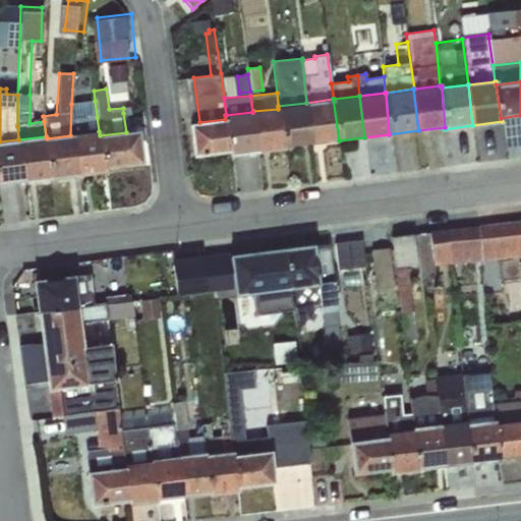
[(333,99),(306,103),(310,145),(339,140),(333,99)]
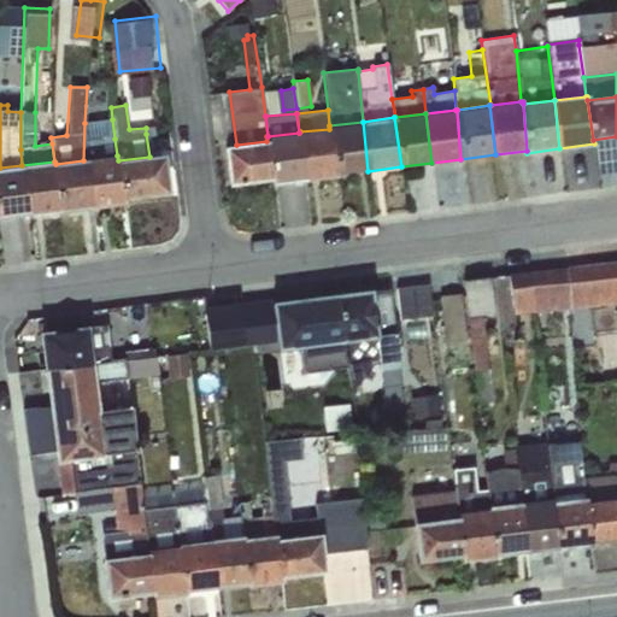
[(84,123),(83,160),(86,159),(117,156),(115,139),(112,119),(84,123)]
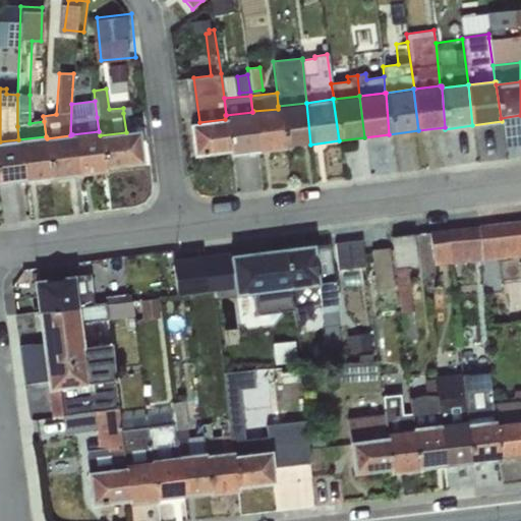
[(306,103),(278,106),(278,109),(285,148),(310,145),(306,103)]
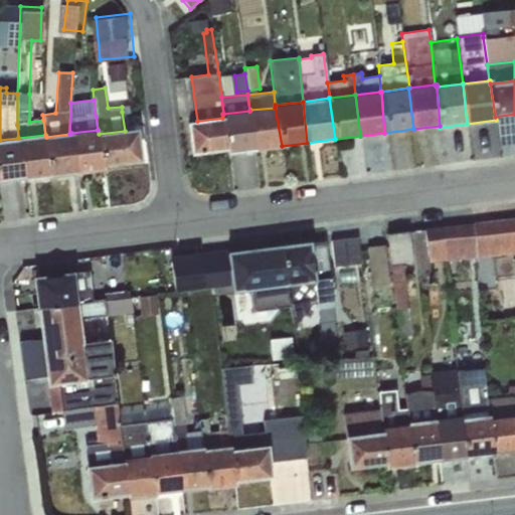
[(275,108),(250,110),(254,151),(282,148),(282,146),(275,108)]
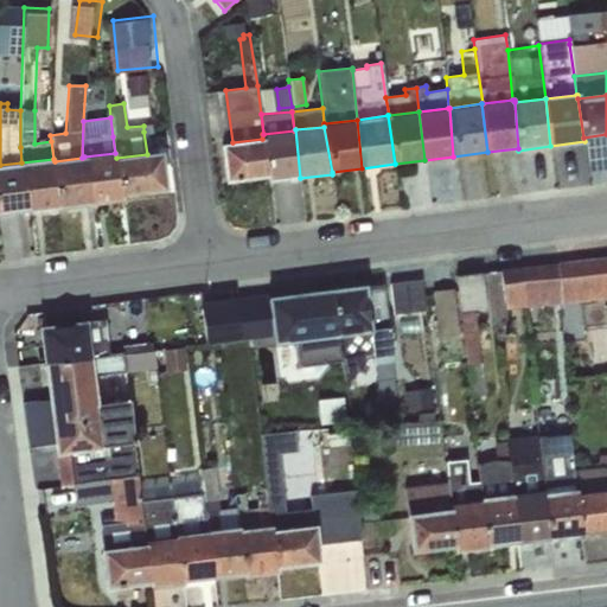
[(294,131),(263,134),(262,134),(262,139),(268,177),(269,181),(300,178),(295,129),(294,131)]
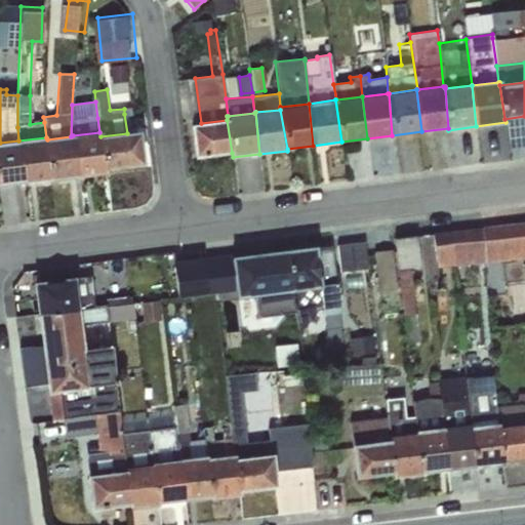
[(227,120),(201,123),(190,125),(194,158),(232,153),(227,120)]
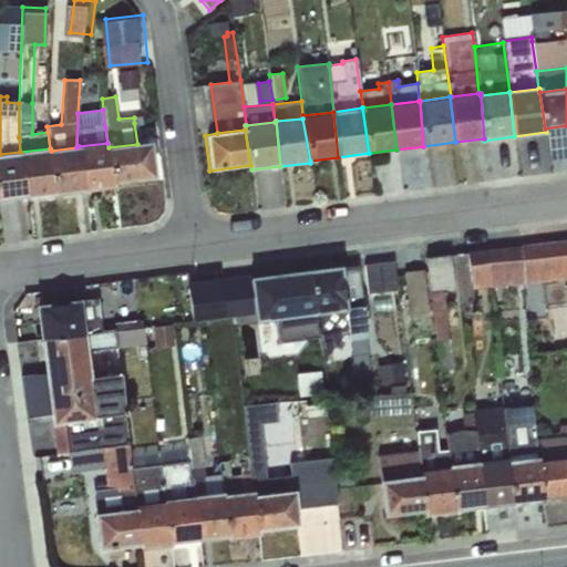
[(137,144),(109,147),(113,184),(115,183),(156,177),(151,142),(137,144)]
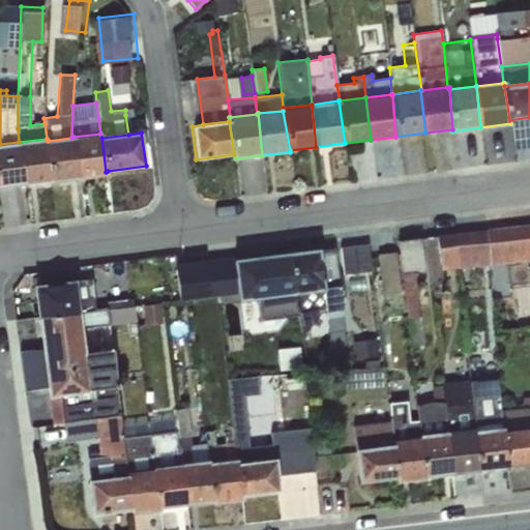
[(100,134),(74,137),(79,179),(108,175),(108,171),(106,172),(101,138),(100,134)]
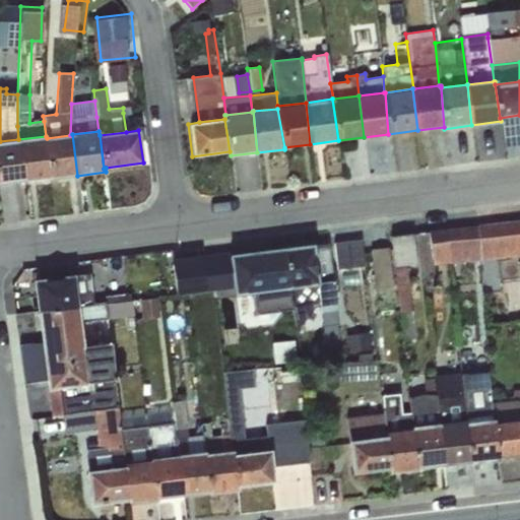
[(70,135),(47,138),(50,178),(50,179),(77,176),(72,134),(70,135)]
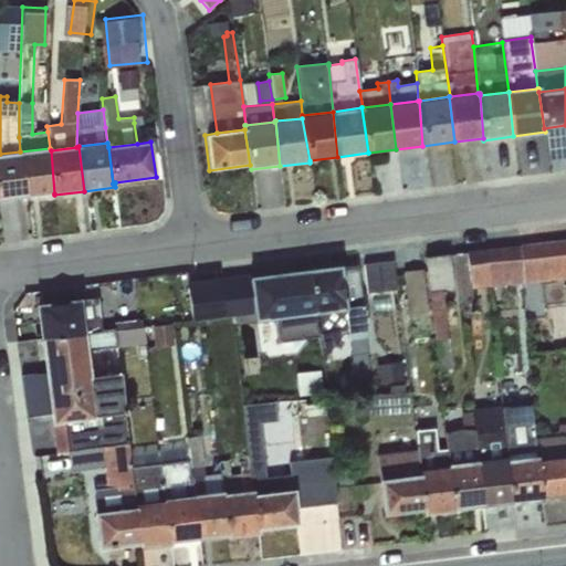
[(50,148),(20,152),(25,197),(54,194),(51,150),(50,148)]
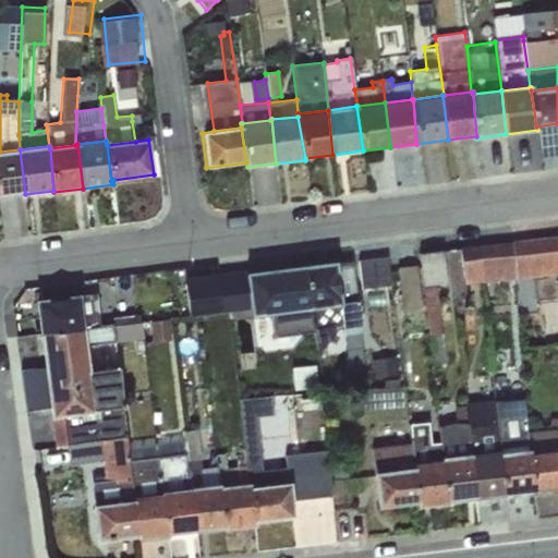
[(0,152),(0,196),(25,194),(20,149),(0,152)]
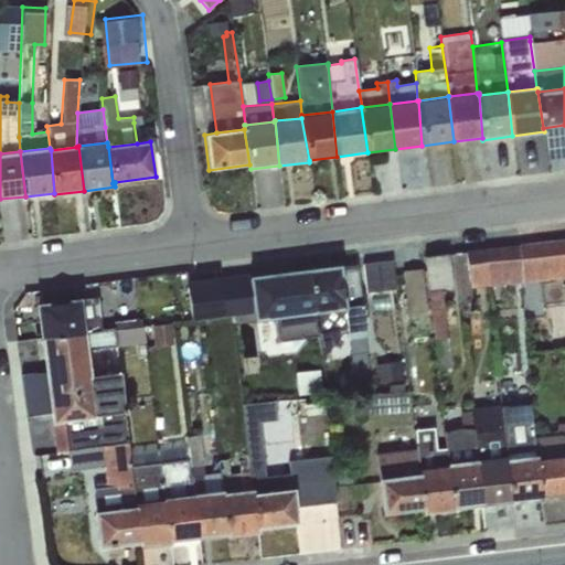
[(539,288),(564,285),(564,238),(518,244),(518,247),(521,284),(537,283),(539,288)]
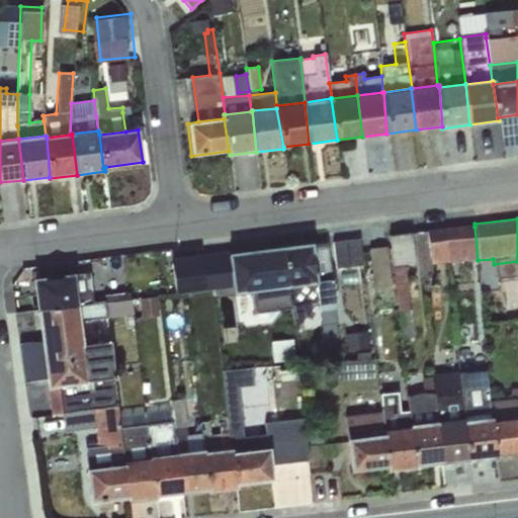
[(475,227),(444,229),(447,263),(478,260),(475,227)]
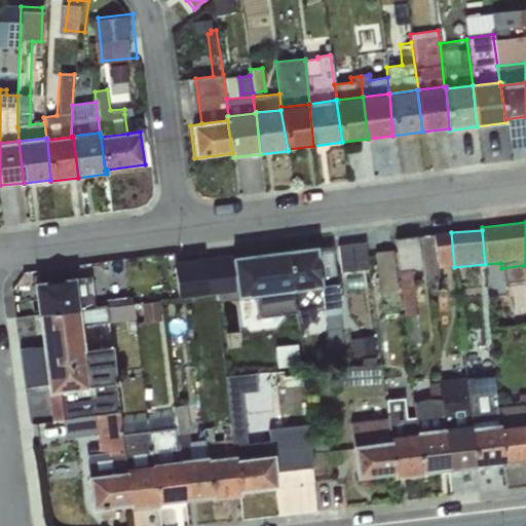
[(454,267),(451,232),(422,235),(426,275),(439,273),(439,268),(454,267)]
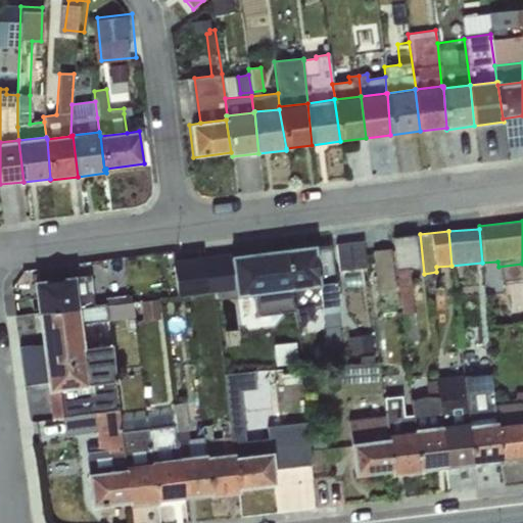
[(415,235),(391,238),(395,270),(403,342),(417,341),(409,269),(419,267),(415,235)]
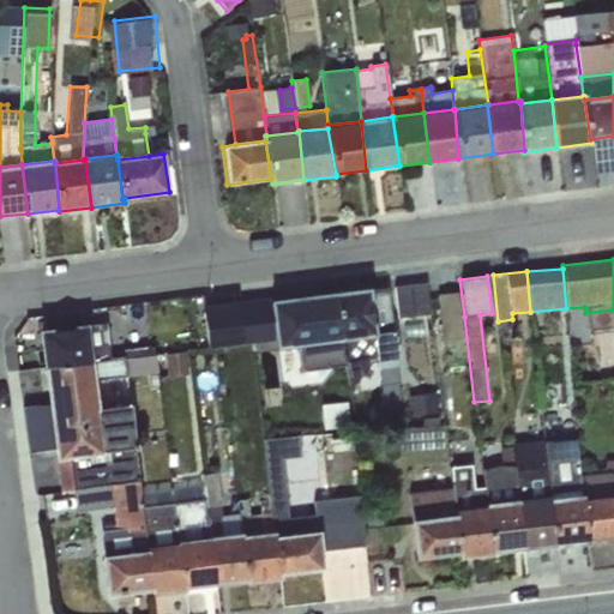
[(426,283),(393,287),(397,318),(429,314),(426,283)]
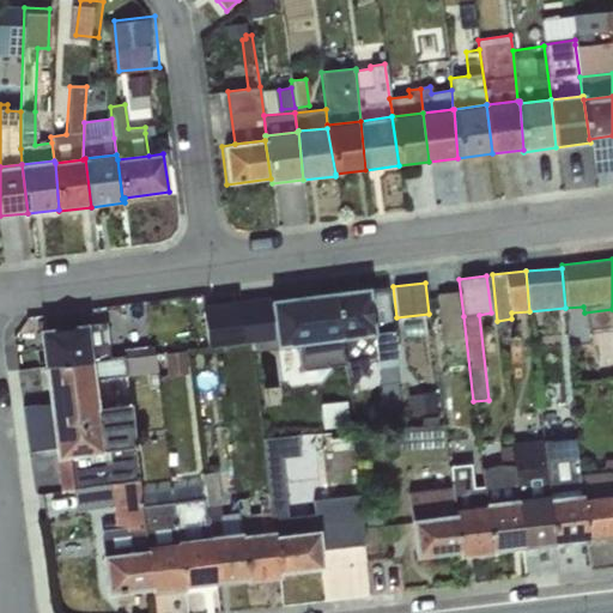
[(369,287),(334,292),(340,340),(351,339),(371,337),(375,337),(369,292),(369,287)]
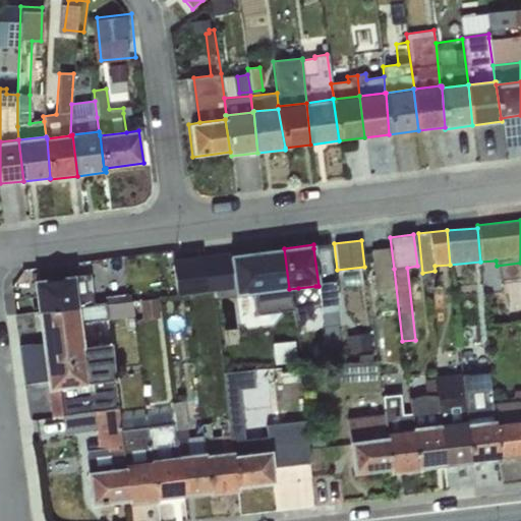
[(328,246),(313,248),(319,286),(315,286),(320,312),(337,310),(334,281),(328,246)]
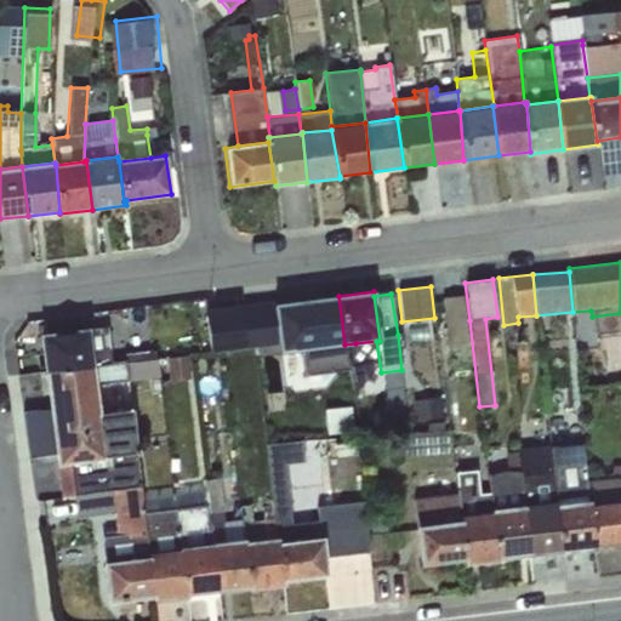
[(345,345),(339,296),(302,300),(303,305),(308,342),(309,351),(345,345)]
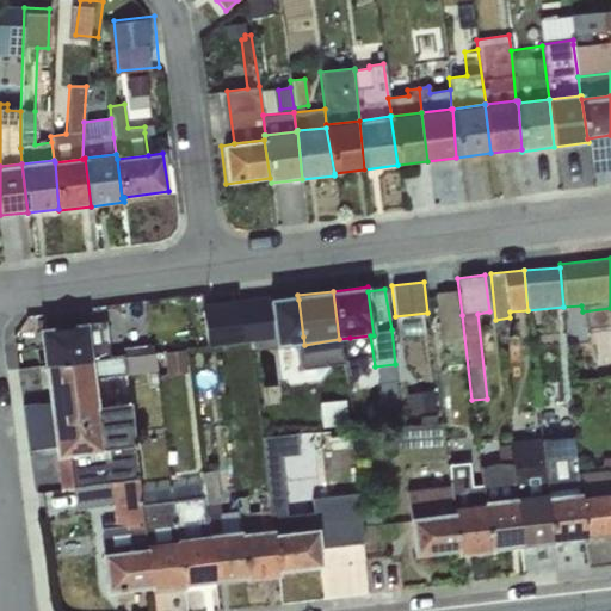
[(456,291),(434,294),(439,338),(461,335),(456,291)]
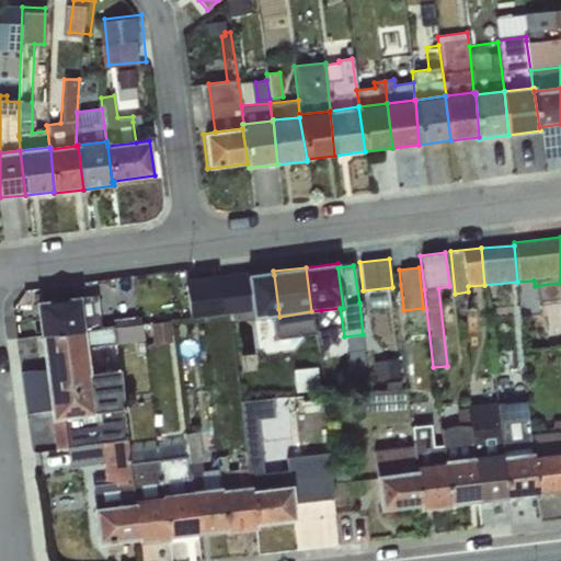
[(278,309),(274,275),(256,277),(258,288),(261,311),(278,309)]
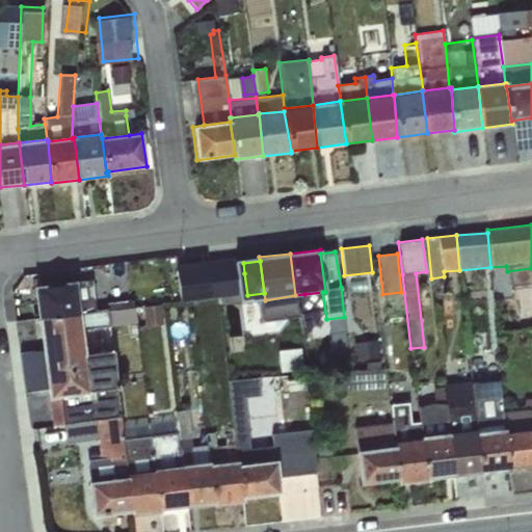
[(71,269),(37,273),(38,286),(75,283),(71,269)]
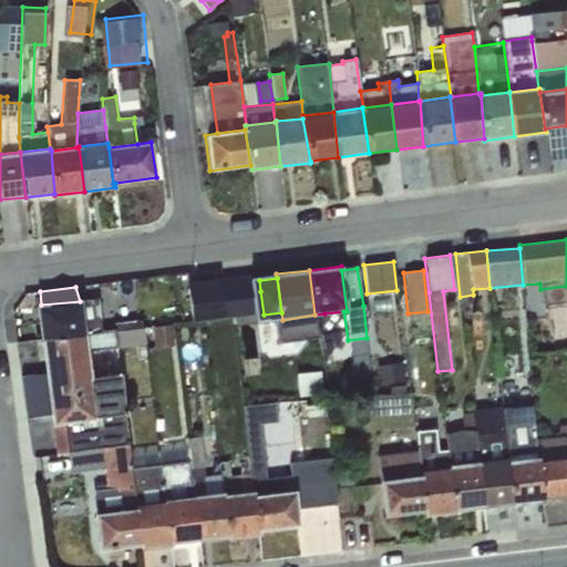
[(98,299),(80,301),(84,333),(111,330),(109,317),(102,318),(103,325),(101,325),(98,299)]
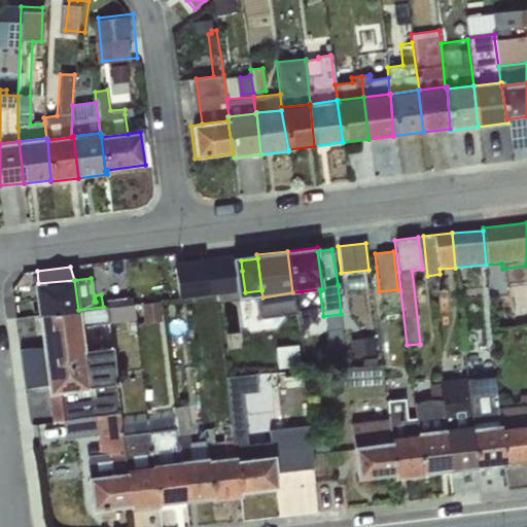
[(78,310),(74,280),(38,283),(32,284),(36,316),(78,312),(78,310)]
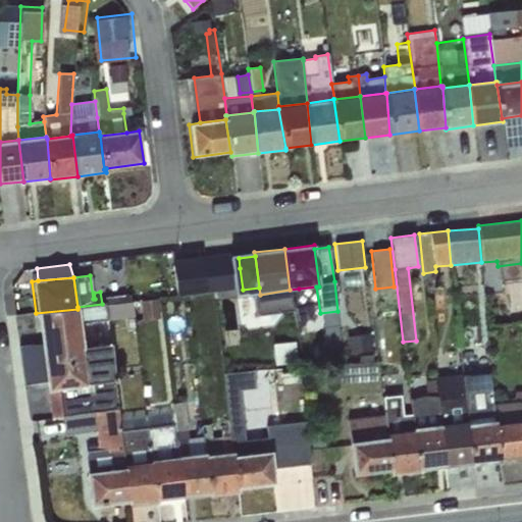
[(299,289),(290,290),(292,307),(294,318),(303,316),(299,289)]
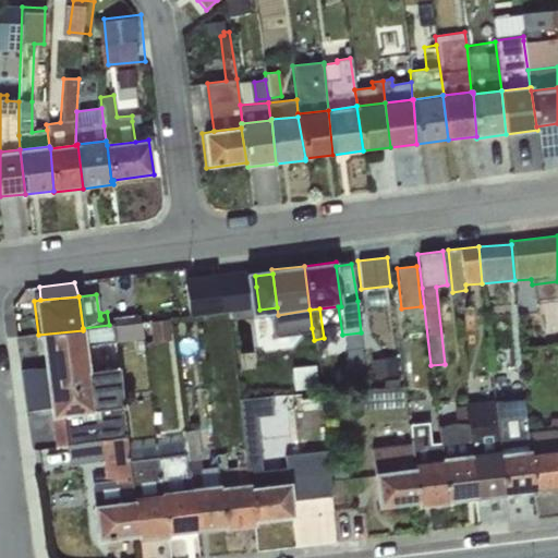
[(310,310),(278,315),(275,332),(312,328),(310,310)]
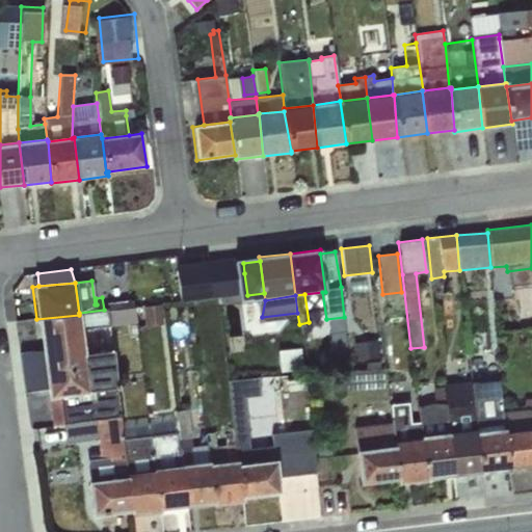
[(160,306),(142,308),(145,326),(162,324),(160,306)]
